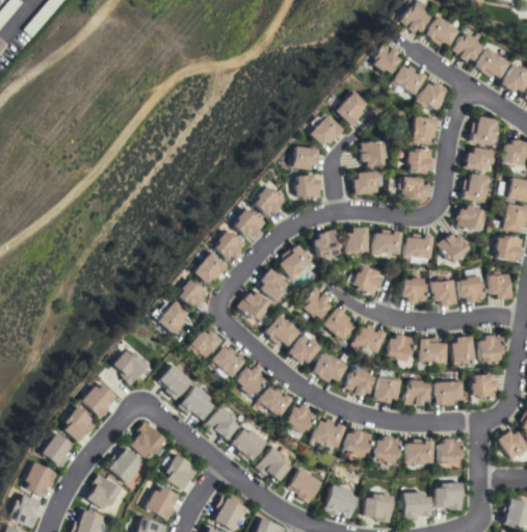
[(0,30),(0,14),(11,0),(22,0),(25,2),(0,30)]
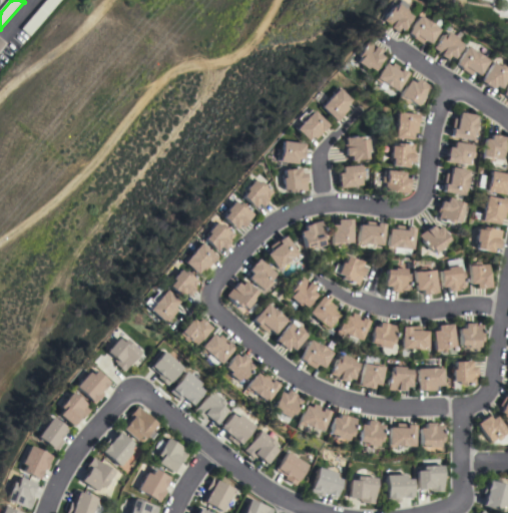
[(63,0),(33,36),(24,28),(48,0),(63,0)]
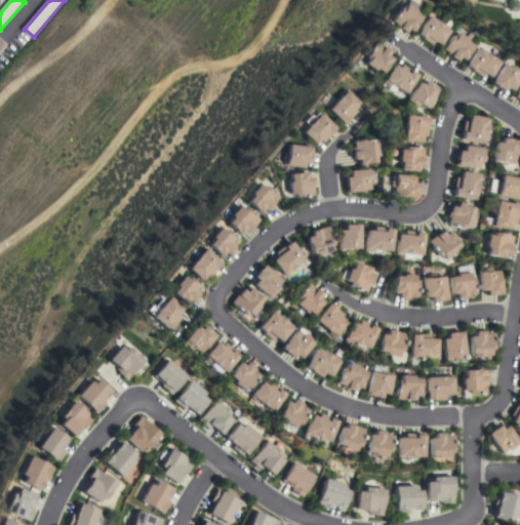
[(418,10),(417,12),(424,16),(417,26),(417,27),(415,32),(410,29),(407,33),(397,27),(399,25),(393,22),(402,7),(405,9),(408,4),(418,10)]
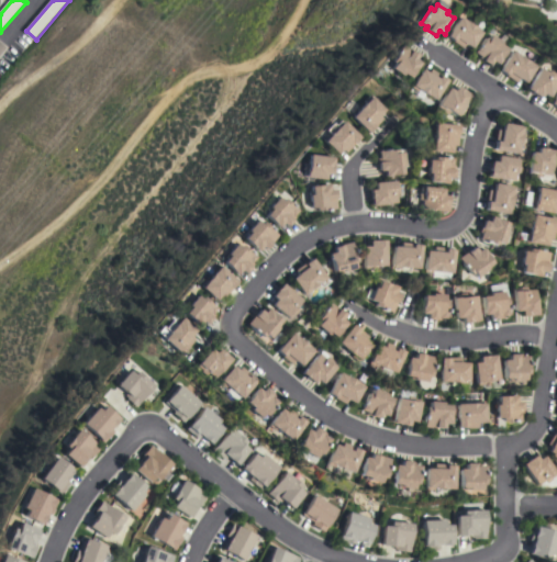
[(486,32),(481,40),(480,40),(478,42),(479,43),(476,48),(469,44),(466,48),(456,42),(456,41),(449,36),(463,17),(486,32)]
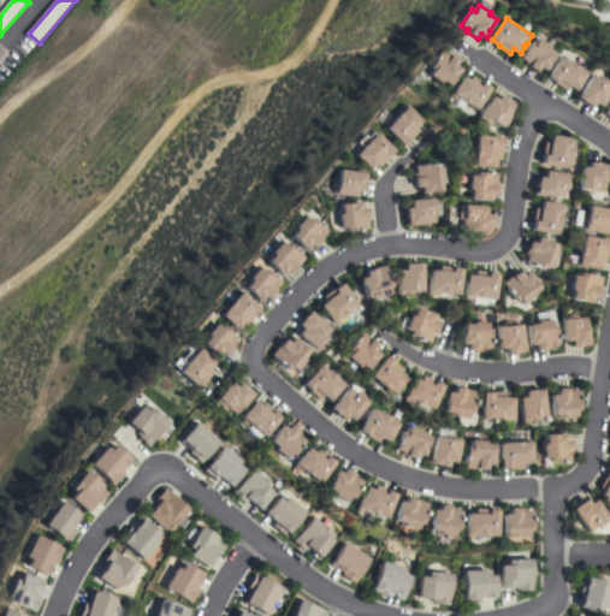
[(555,46),(554,48),(561,53),(552,65),(554,65),(550,70),(544,66),(540,72),(529,64),(531,61),(523,58),(526,55),(536,41),(539,43),(543,37),(555,46)]
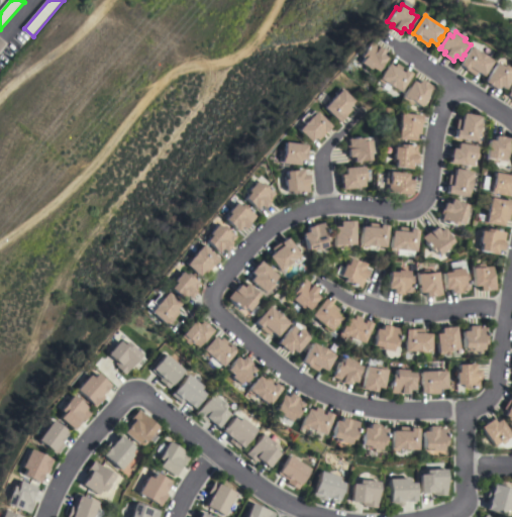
[(371,40),(379,45),(386,50),(384,55),(389,58),(385,63),(379,72),(376,70),(375,72),(361,63),(364,59),(361,57),(371,40)]
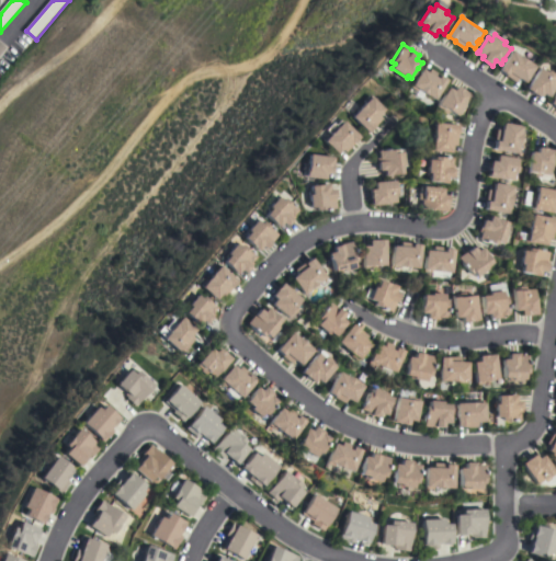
[(515,50),(533,63),(534,60),(541,65),(529,82),(522,78),(520,82),(510,76),(502,70),(515,50)]
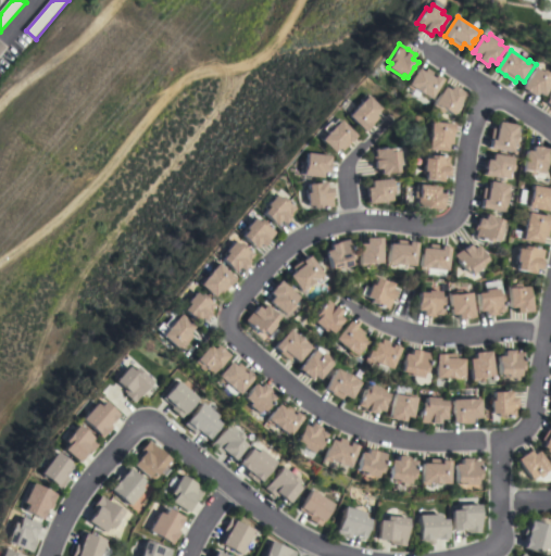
[(539,67),(550,74),(550,90),(547,96),(541,92),(539,97),(525,88),(539,67)]
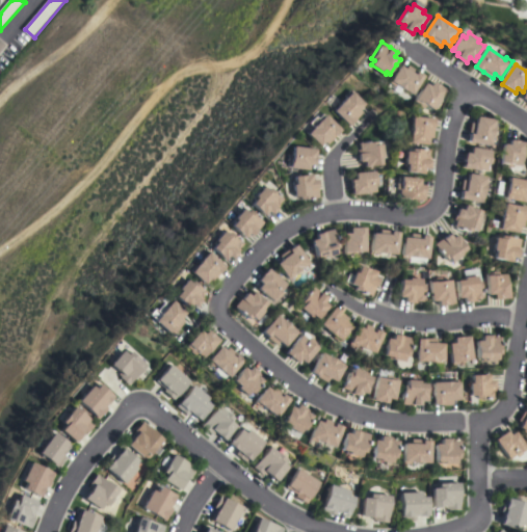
[(415,95),(398,85),(397,86),(392,83),(393,81),(392,80),(401,65),(407,69),(410,65),(426,76),(415,95)]
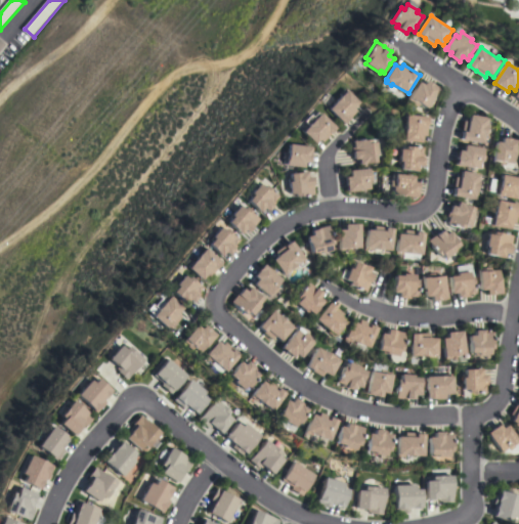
[(429,108),(422,103),(420,107),(415,103),(416,102),(411,99),(412,97),(411,97),(421,82),(426,85),(429,81),(441,89),(429,108)]
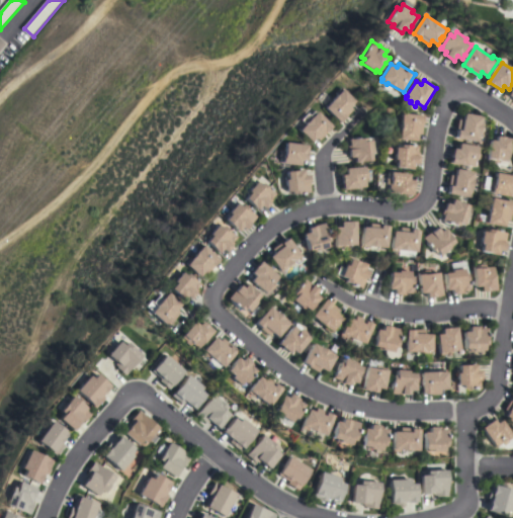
[(327,108),(344,89),(357,101),(352,106),(356,109),(348,117),(342,122),(327,108)]
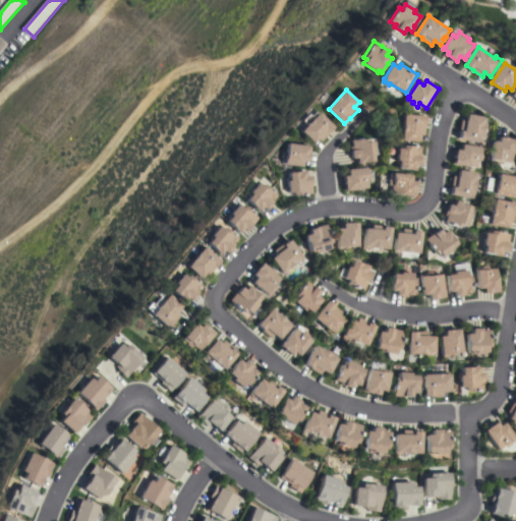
[(336,127),(331,132),(332,133),(324,141),(321,137),(316,143),(303,131),(308,125),(304,121),(310,114),(313,116),(317,112),(319,114),(321,112),(336,127)]
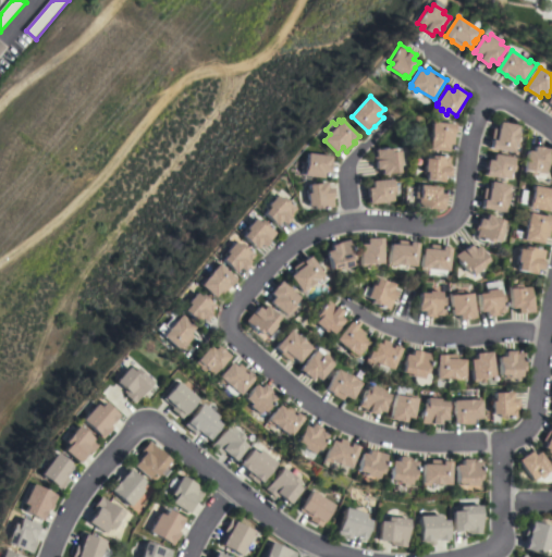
[(458,124),(457,133),(458,133),(457,145),(452,144),(451,151),(432,150),(432,148),(430,148),(430,141),(432,141),(434,122),(458,124)]
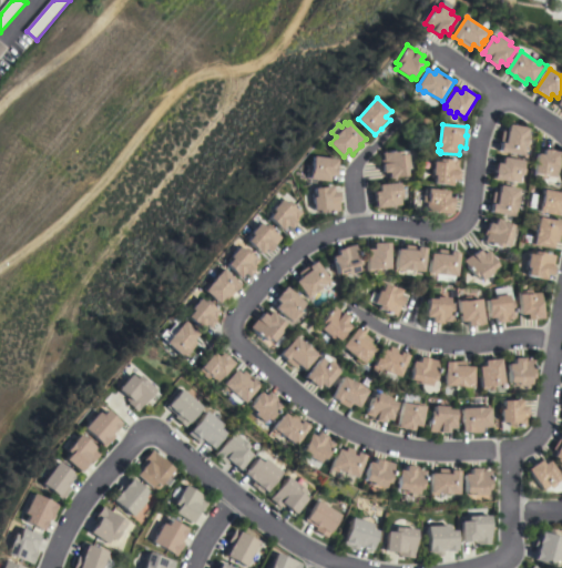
[(502,151),(504,142),(503,142),(506,131),(511,132),(512,124),(533,129),(532,137),(530,135),(525,155),(502,151)]
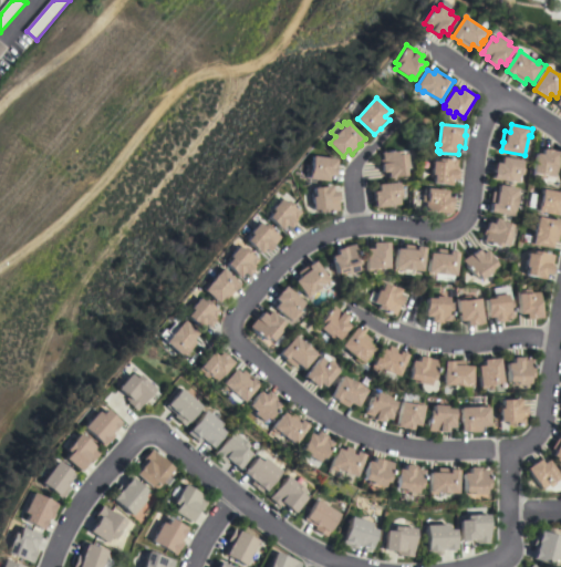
[(539,154),(546,154),(547,150),(560,152),(560,168),(559,168),(558,177),(549,175),(549,179),(542,178),(543,177),(536,176),(539,154)]
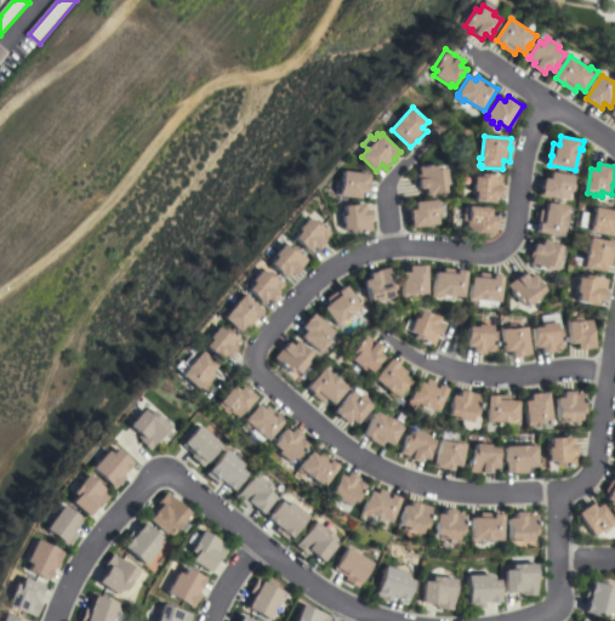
[(451,186),(449,187),(450,192),(437,194),(430,195),(428,188),(422,189),(421,175),(423,175),(423,166),(426,166),(426,167),(443,165),(443,169),(450,169),(451,186)]
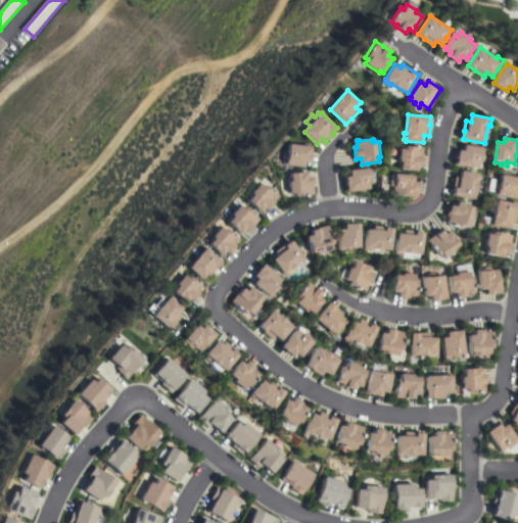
[(314,147),(312,161),(307,161),(305,167),(285,163),(285,157),(284,157),(285,152),(289,152),(290,144),(314,147)]
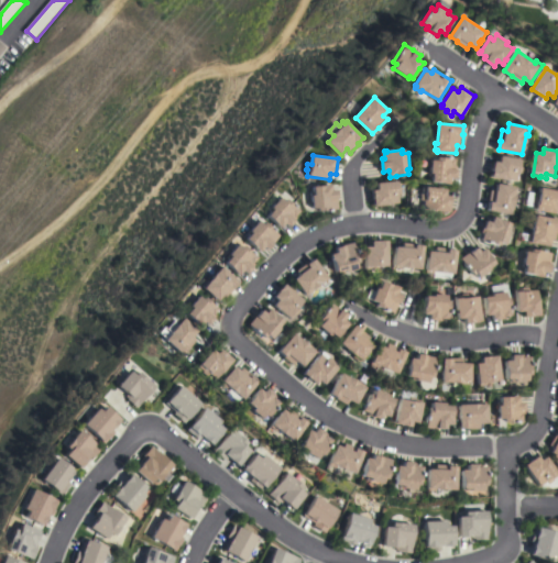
[(496,162),(502,163),(503,156),(523,159),(523,161),(526,162),(524,174),(521,173),(520,181),(511,179),(511,180),(493,177),(496,162)]
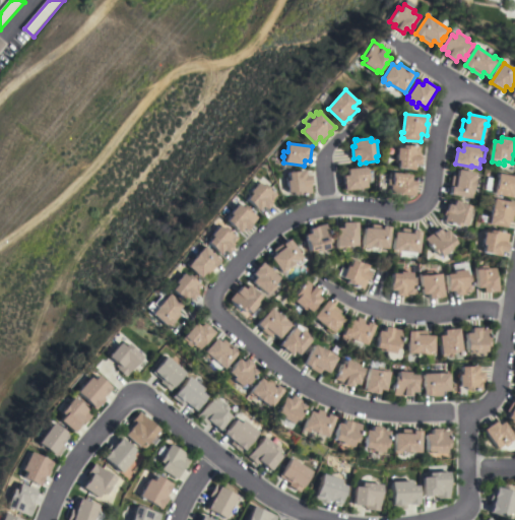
[(423,146),(422,153),(424,153),(423,165),(417,165),(417,171),(411,170),(411,169),(400,168),(401,163),(398,163),(400,147),(405,148),(405,145),(423,146)]
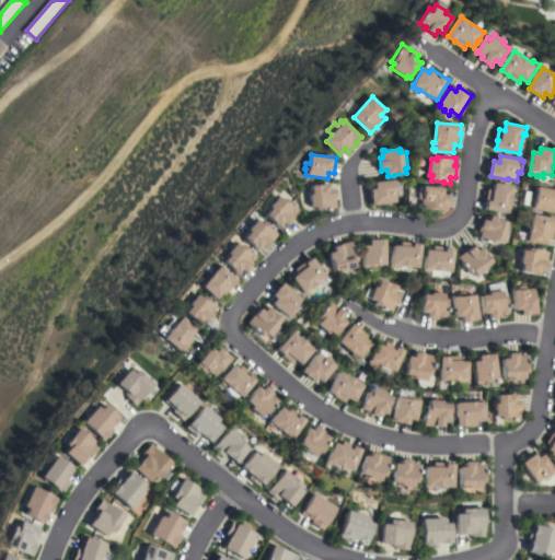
[(400,181),(401,187),(402,187),(403,193),(399,193),(400,202),(392,202),(392,203),(374,205),(373,189),(378,188),(378,183),(400,181)]
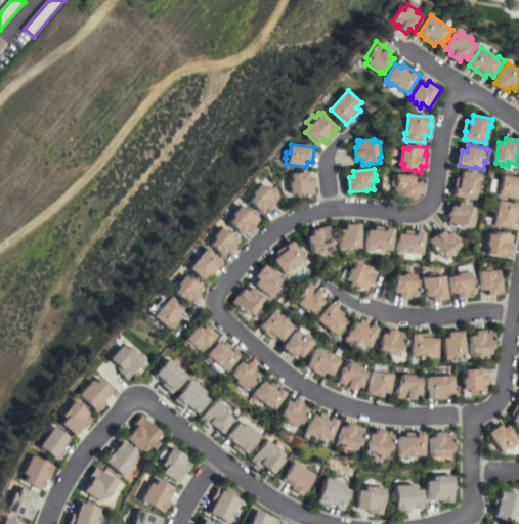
[(291,179),(293,179),(293,174),(304,173),(304,172),(310,171),(310,177),(315,177),(317,194),(298,197),(298,193),(293,194),(291,179)]
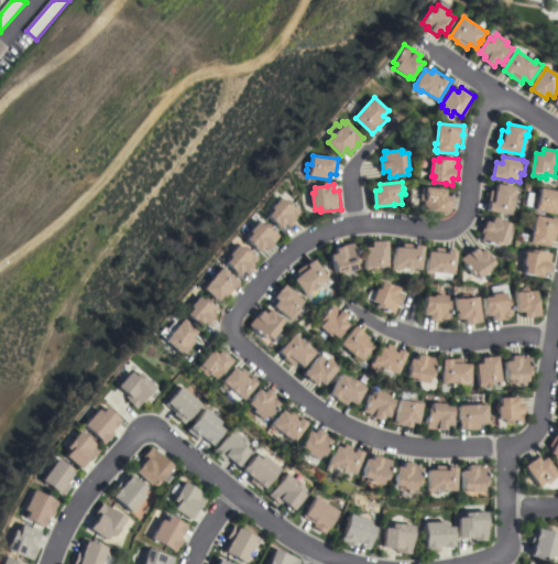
[(518,187),(514,215),(491,212),(492,203),(491,203),(493,191),(499,192),(500,184),(518,187)]
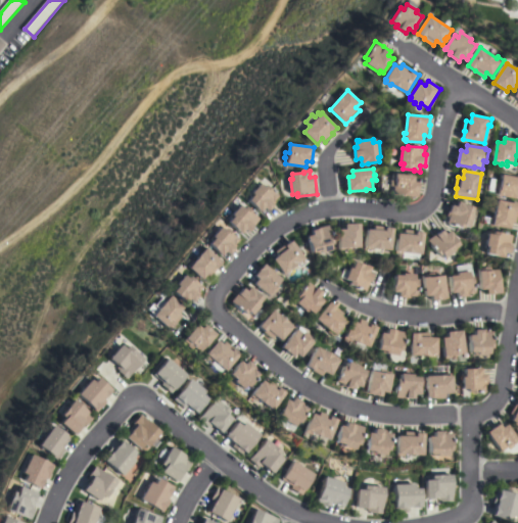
[(419,197),(395,194),(396,186),(392,186),(393,180),(394,180),(395,173),(416,176),(416,182),(421,182),(419,197)]
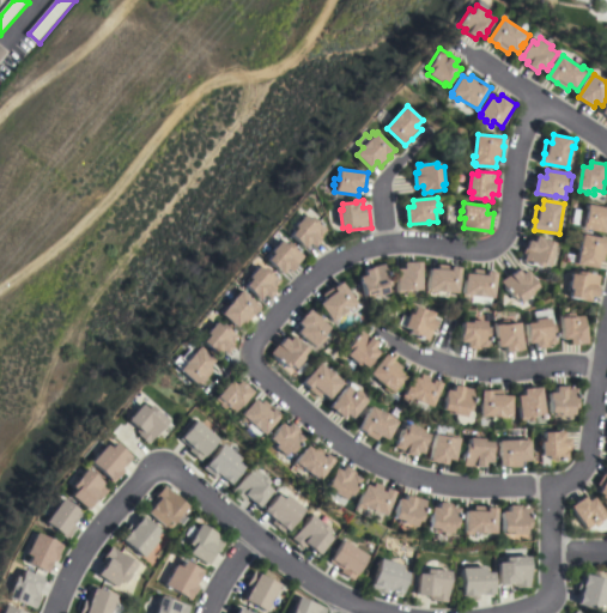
[(606,232),(582,228),(584,213),(588,214),(590,205),(606,207),(606,232)]
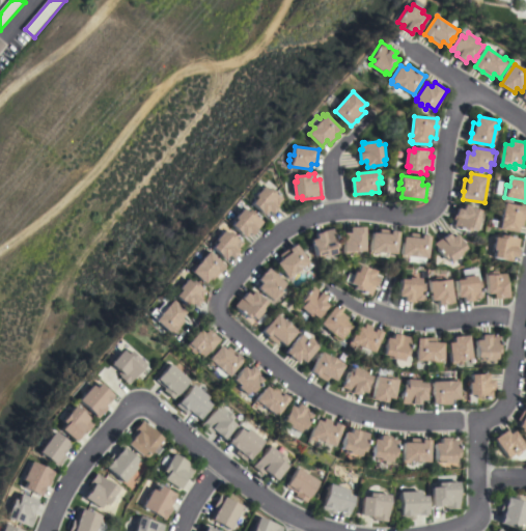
[(265,187),(270,190),(271,188),(283,197),(285,198),(280,204),(282,205),(275,214),(271,211),(267,216),(263,212),(253,203),(257,199),(255,198),(265,187)]
